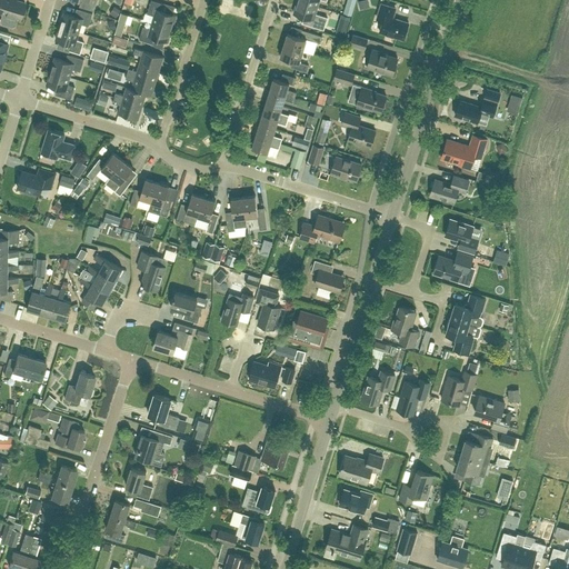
[(20,18),(25,2),(17,0),(0,0),(0,12),(2,13),(0,19),(0,20),(1,22),(11,26),(15,25),(17,17),(20,18)]
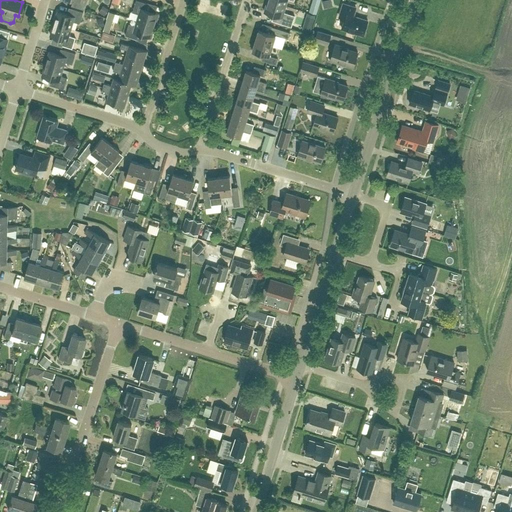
[(72,0),(71,5),(85,9),(87,0),(72,0)]
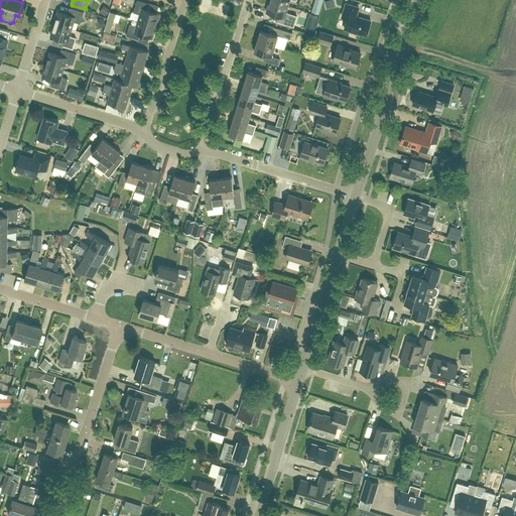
[(130,17),(138,19),(156,25),(160,13),(147,9),(149,3),(137,0),(134,12),(132,11),(130,17)]
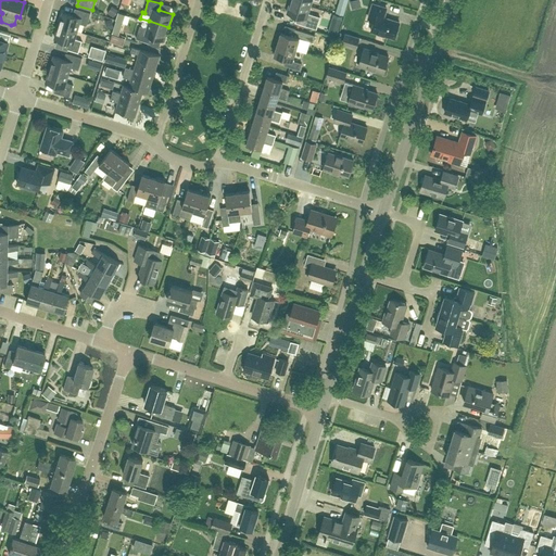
[(321,16),(308,12),(311,5),(292,0),(290,0),(287,12),(301,16),(299,23),(317,28),(321,16)]
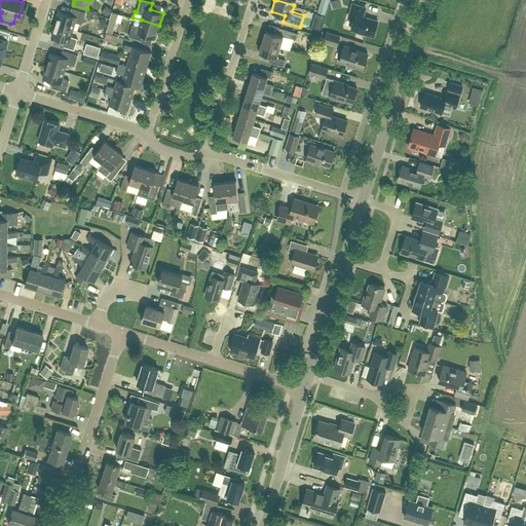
[(329,0),(320,0),(316,11),(325,13),(329,0)]
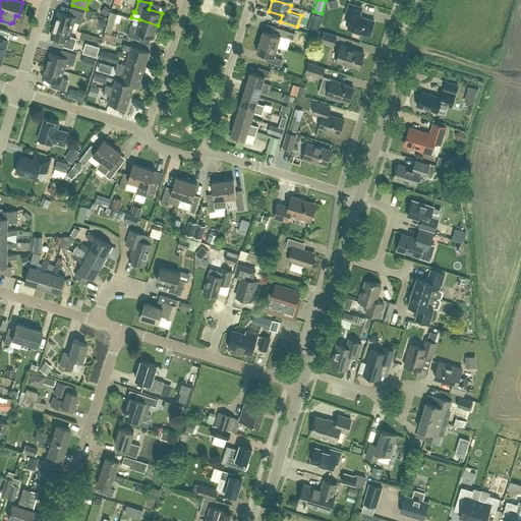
[(369,36),(374,20),(359,15),(362,7),(349,3),(345,16),(351,18),(347,29),(369,36)]
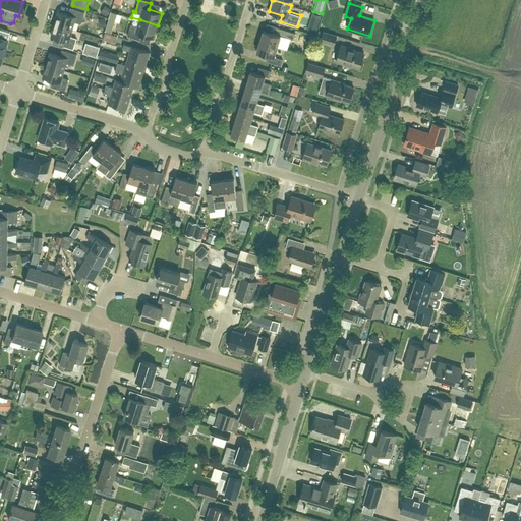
[(102,12),(106,15),(111,8),(107,6),(102,12)]
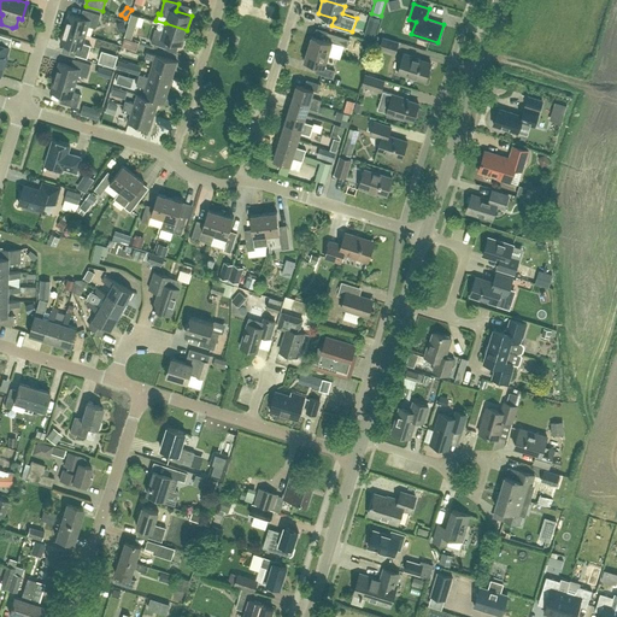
[(65,28),(86,34),(88,25),(97,28),(100,13),(87,10),(84,17),(70,13),(65,28)]
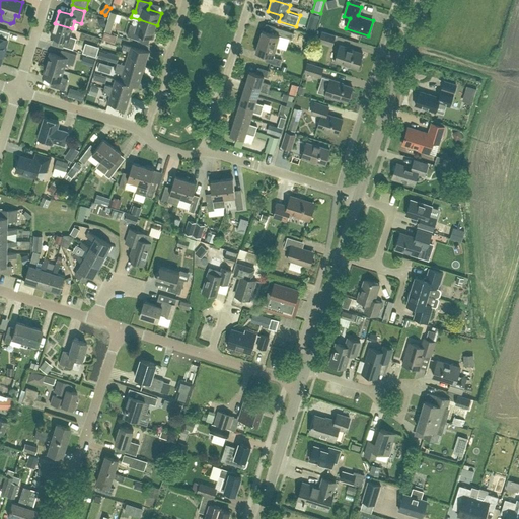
[(310,15),(306,29),(314,32),(318,17),(310,15)]
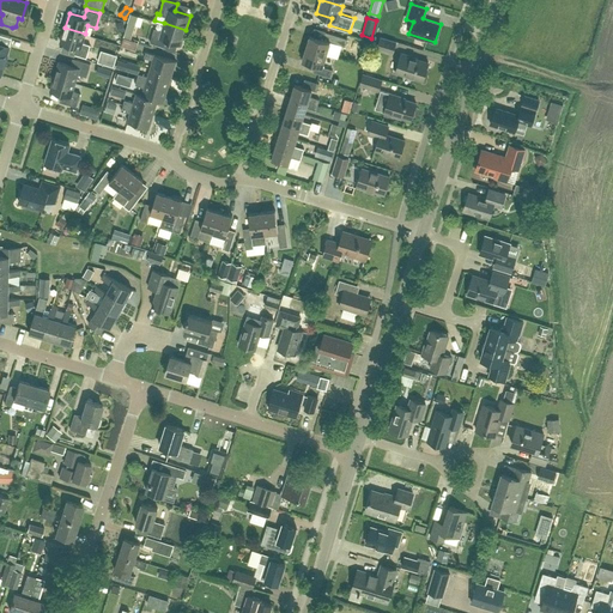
[(131,38),(135,24),(128,22),(123,36),(131,38)]
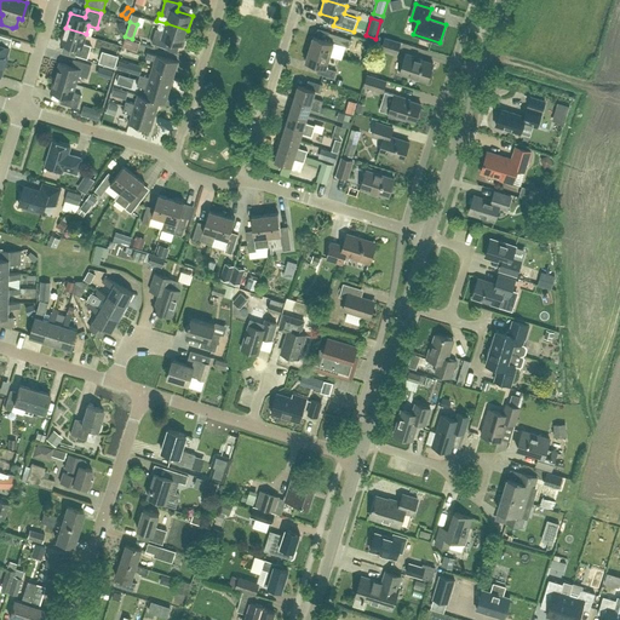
[(183,45),(188,30),(166,23),(164,30),(156,29),(151,42),(166,47),(168,40),(183,45)]
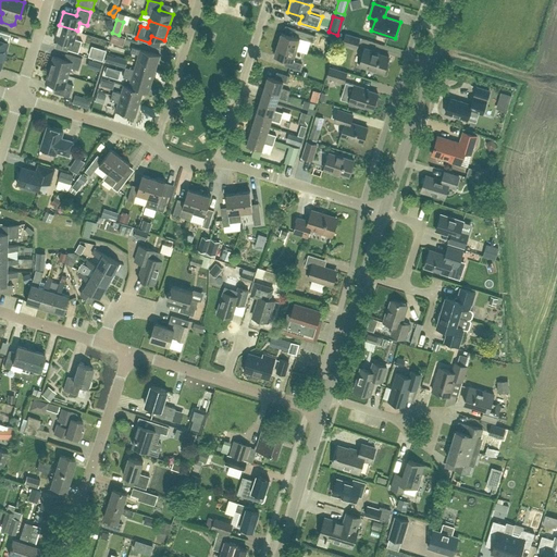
[(75,38),(77,31),(59,25),(54,38),(67,42),(66,48),(78,52),(82,40),(75,38)]
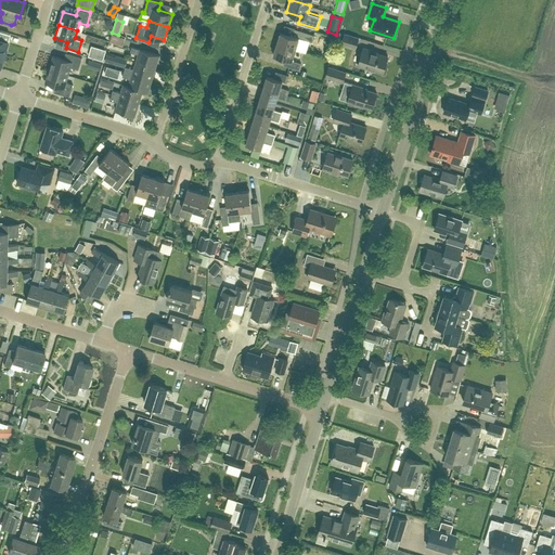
[(276,43),(295,49),(299,37),(312,41),(314,35),(294,29),(293,35),(281,31),(276,43)]
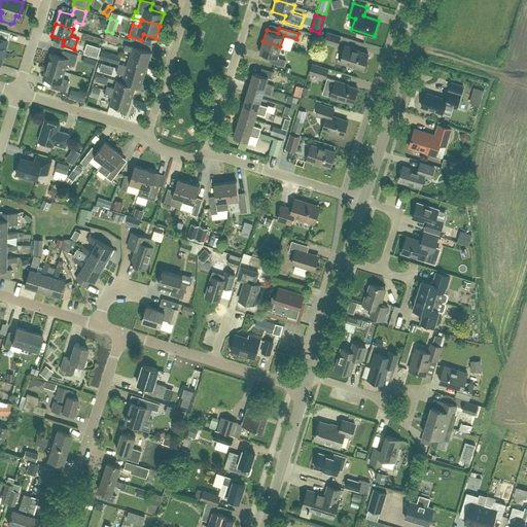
[(338,45),(341,35),(326,31),(323,41),(338,45)]
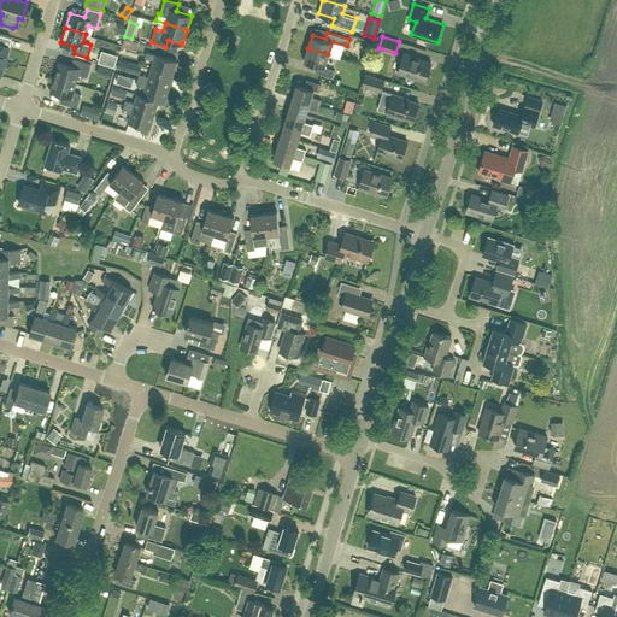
[(136,51),(139,42),(124,39),(122,46),(136,51)]
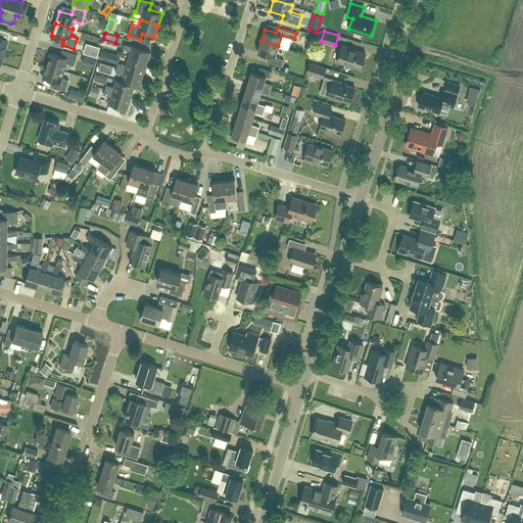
[(275,56),(278,46),(260,41),(257,51),(269,55),(267,61),(282,65),(284,59),(275,56)]
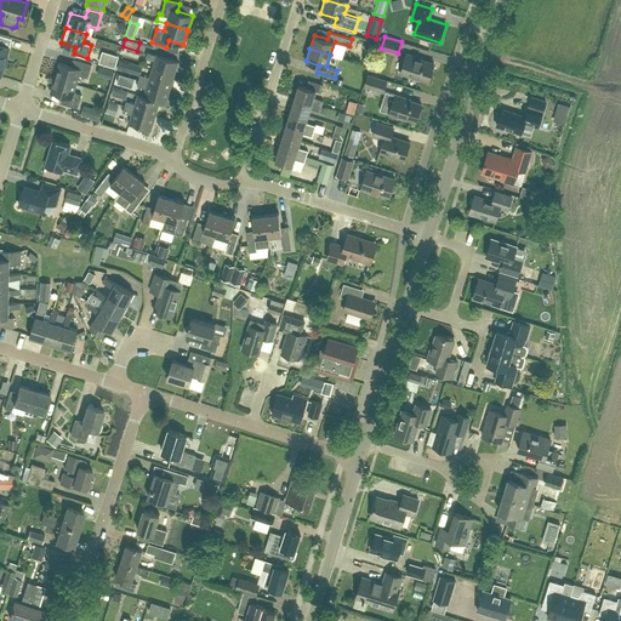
[(152,69),(174,75),(178,61),(147,51),(146,57),(155,61),(152,69)]
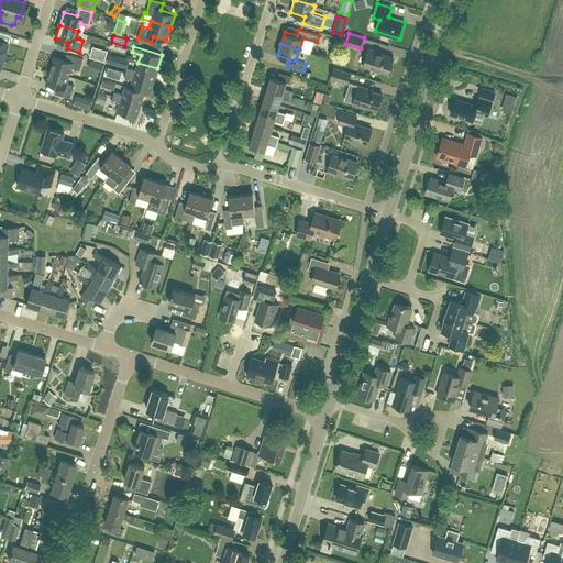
[(388,73),(394,57),(377,52),(378,51),(368,48),(363,65),(388,73)]
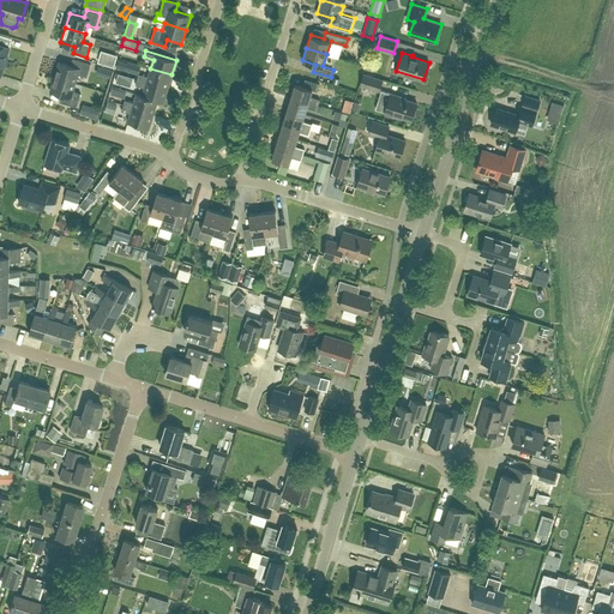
[(115,61),(100,56),(97,61),(114,66),(115,61)]
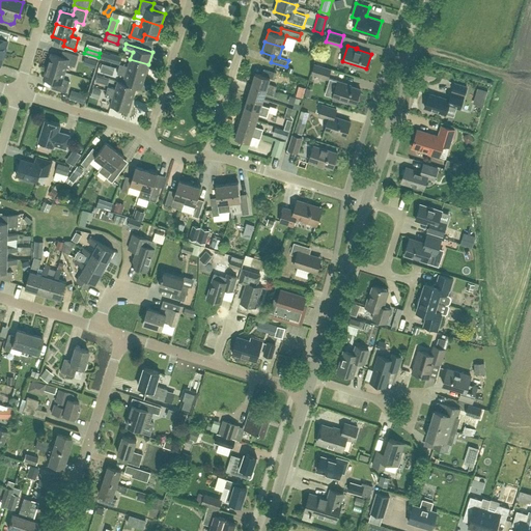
[(48,65),(65,71),(67,63),(75,66),(79,55),(66,51),(64,57),(51,53),(48,65)]
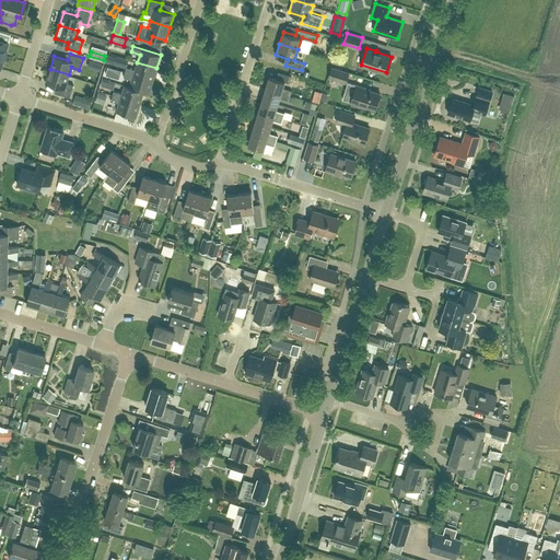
[(127,67),(129,59),(117,56),(117,57),(115,63),(126,68),(127,67)]
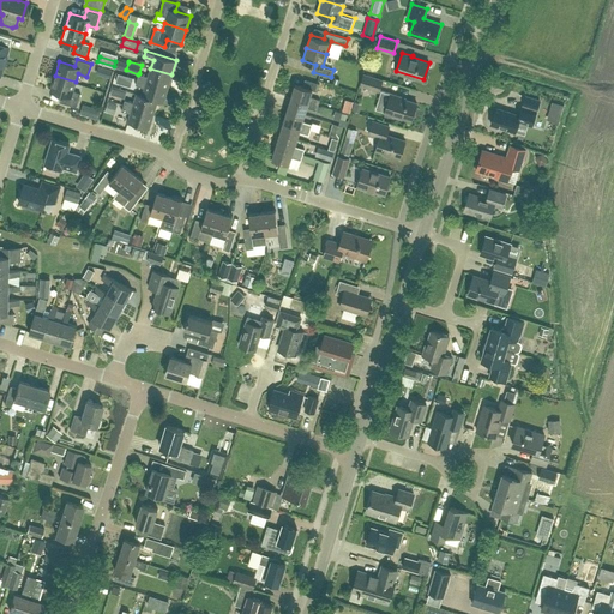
[(110,77),(113,70),(98,65),(96,73),(110,77)]
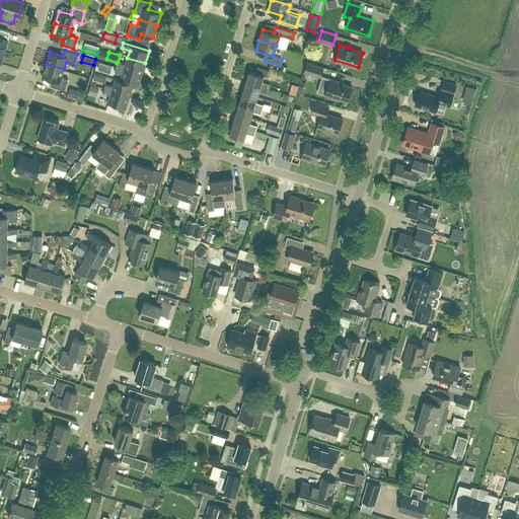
[(142,75),(145,63),(127,58),(125,64),(118,62),(117,63),(116,67),(142,75)]
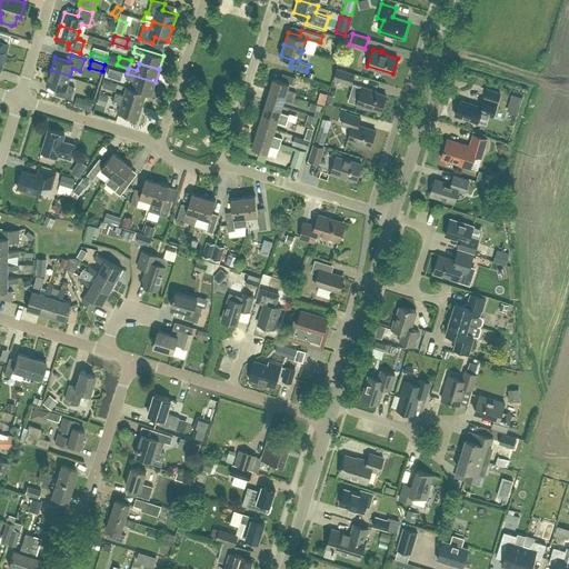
[(351,85),(355,73),(337,68),(332,79),(351,85)]
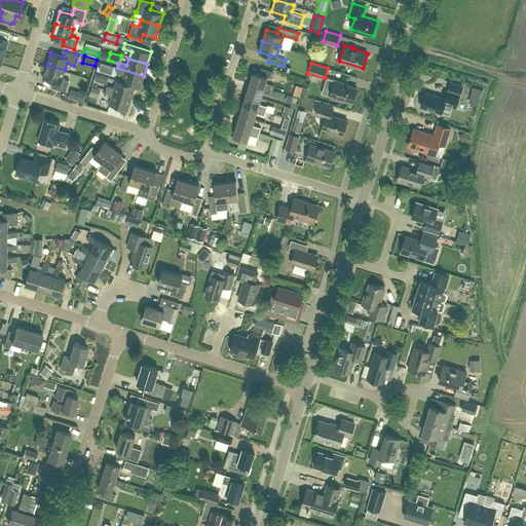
[(63,78),(65,70),(47,65),(43,77),(55,81),(53,87),(66,91),(69,80),(63,78)]
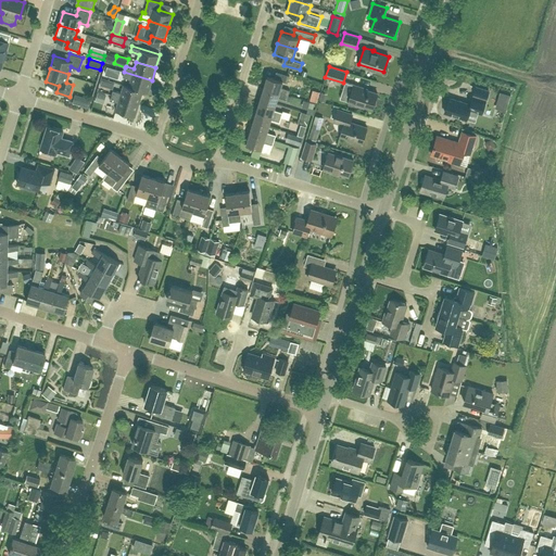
[(148,92),(152,80),(124,72),(123,76),(130,79),(128,86),(143,91),(142,91),(148,92)]
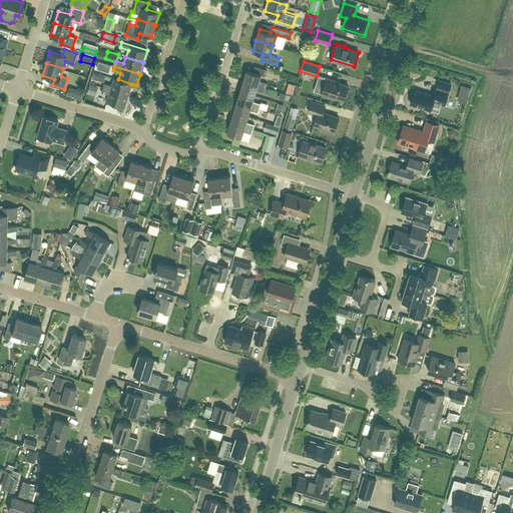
[(253,72),(246,70),(243,80),(266,87),(268,83),(259,80),(261,74),(265,76),(267,70),(254,66),(253,72)]
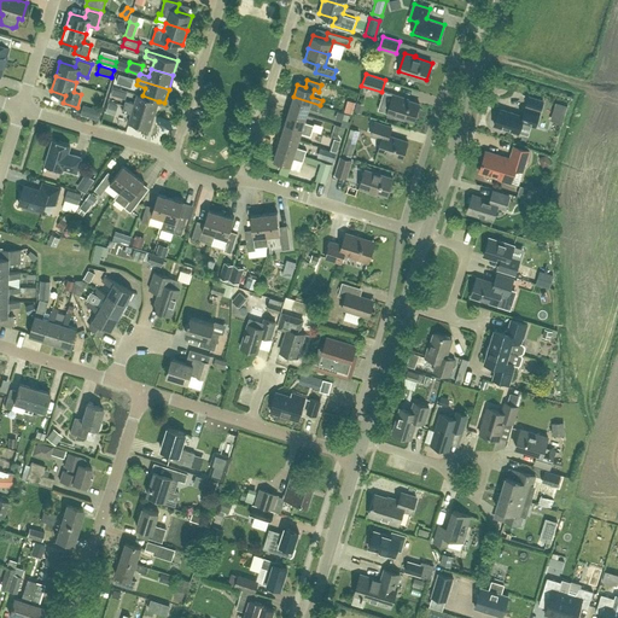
[(143,95),(138,94),(134,103),(126,100),(123,105),(155,115),(158,101),(159,101),(143,95)]
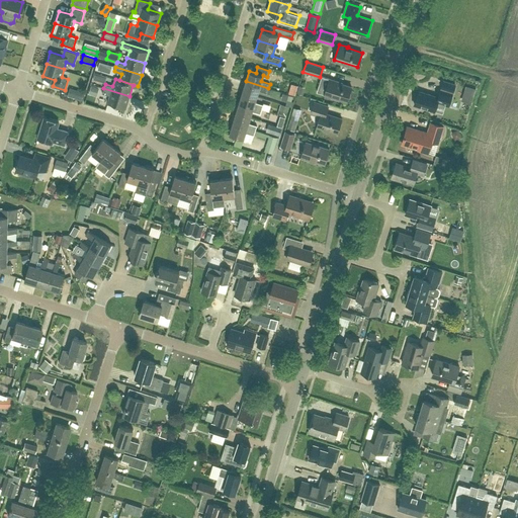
[(347,101),(351,86),(338,82),(338,81),(329,79),(325,94),(347,101)]
